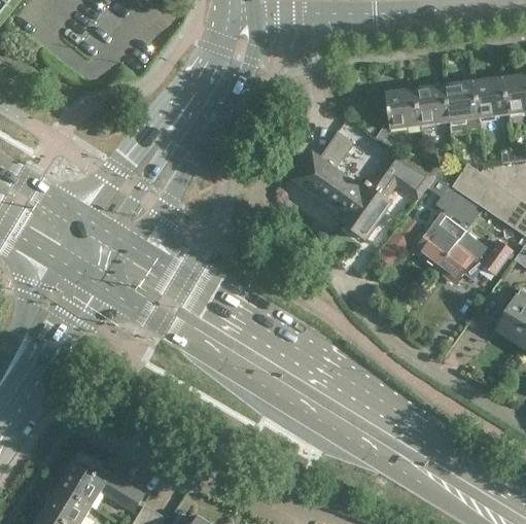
[(0,23),(10,10),(3,4),(6,0),(0,0),(0,23)]
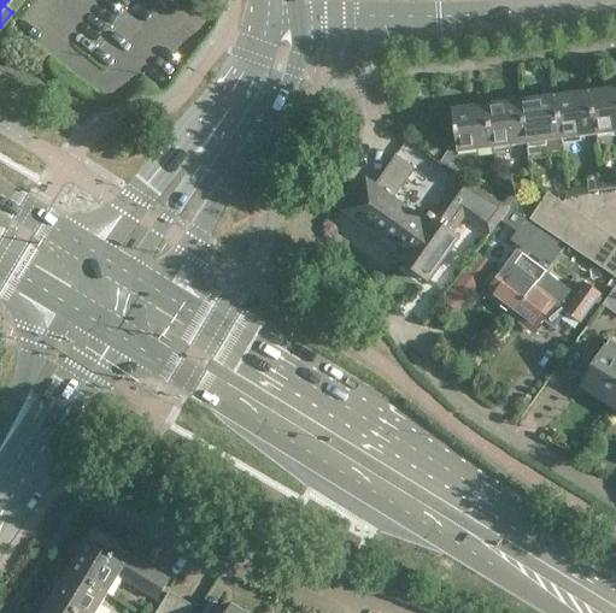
[(593,133),(615,130),(615,86),(588,90),(593,133)]
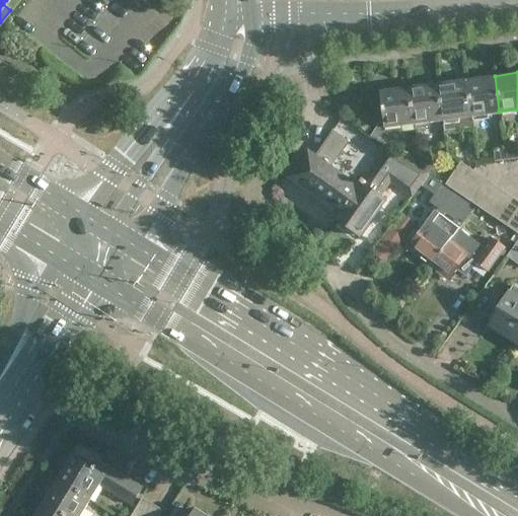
[(470,116),(499,112),(495,76),(465,79),(470,116)]
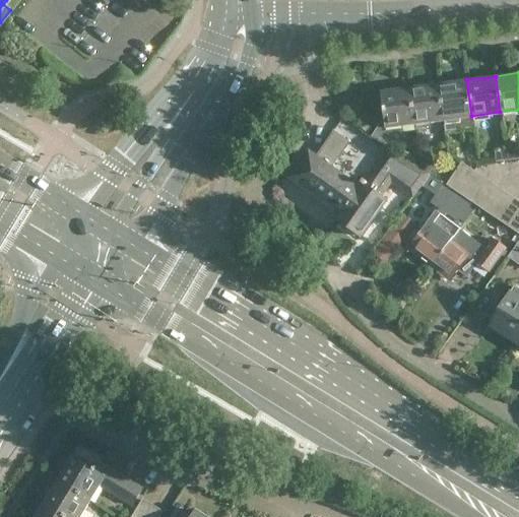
[(466,79),(437,83),(441,120),(443,129),(472,125),(471,116),(466,79)]
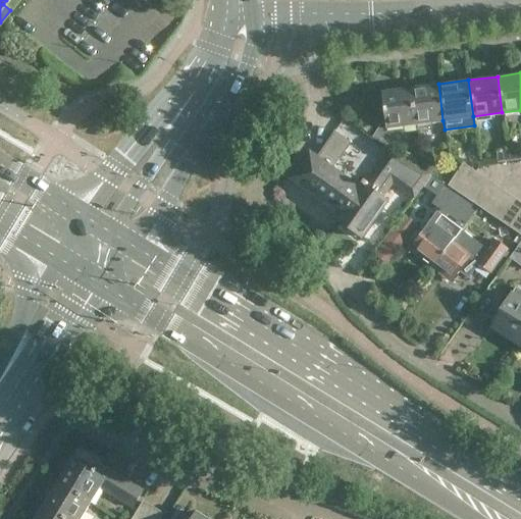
[(414,123),(443,120),(438,84),(410,88),(411,102),(414,123)]
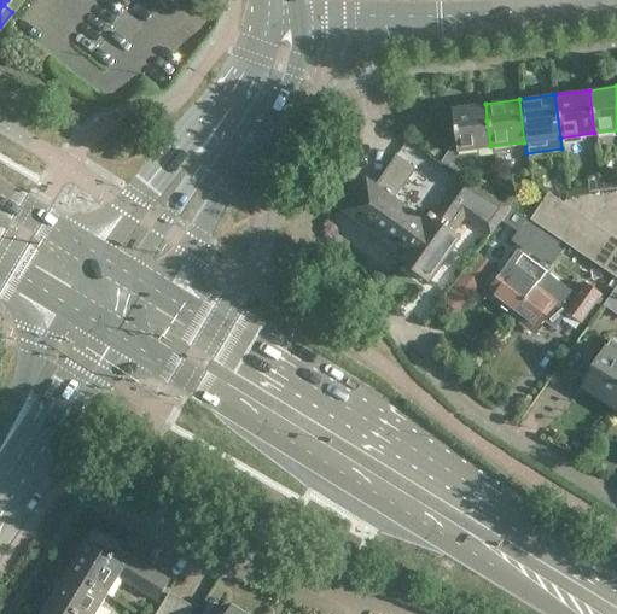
[(444,164),(454,151),(490,146),(487,121),(485,104),(449,107),(453,142),(447,142),(436,159),(444,164)]
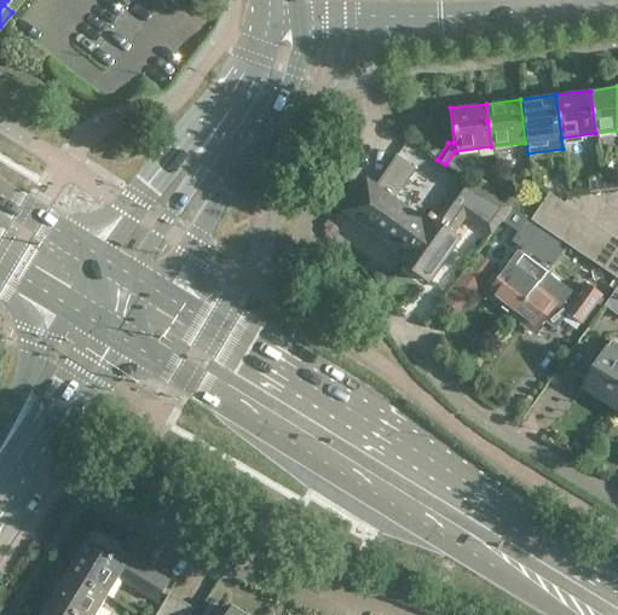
[(404,254),(421,230),(427,222),(383,191),(387,186),(365,172),(353,189),(359,192),(345,212),(369,230),(404,254)]
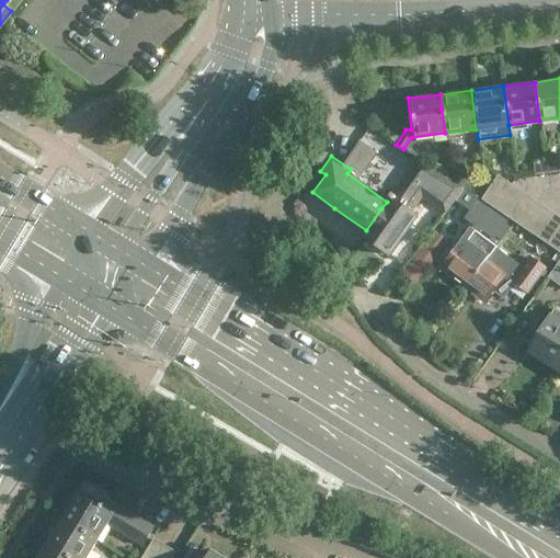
[(544,160),(546,171),(559,169),(557,159),(544,160)]
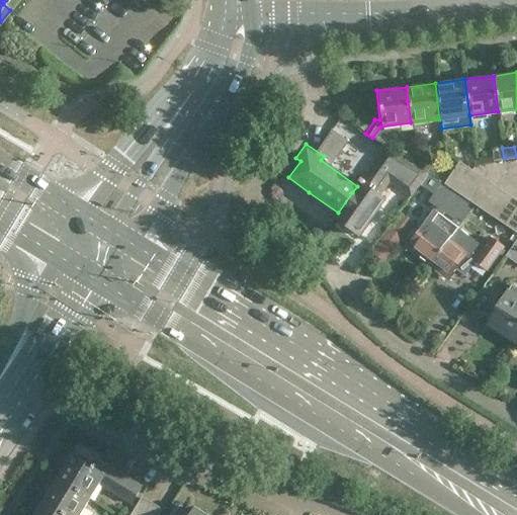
[(492,159),(504,158),(502,148),(490,150),(492,159)]
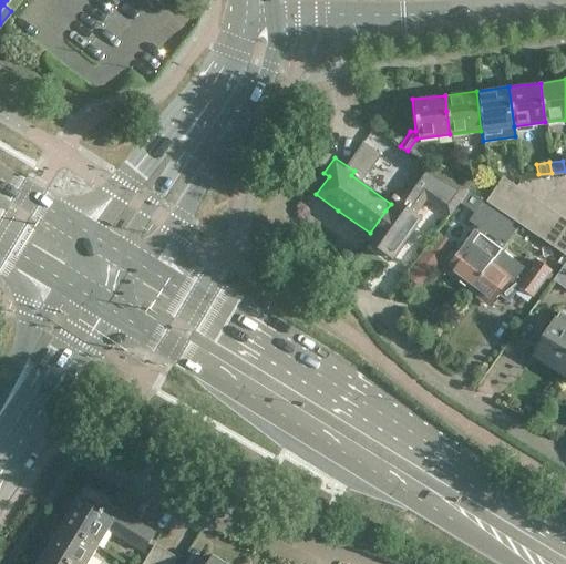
[(391,204),(386,211),(370,233),(366,238),(392,258),(420,218),(415,215),(425,200),(450,214),(452,211),(459,201),(467,188),(423,163),(393,205),(391,204)]
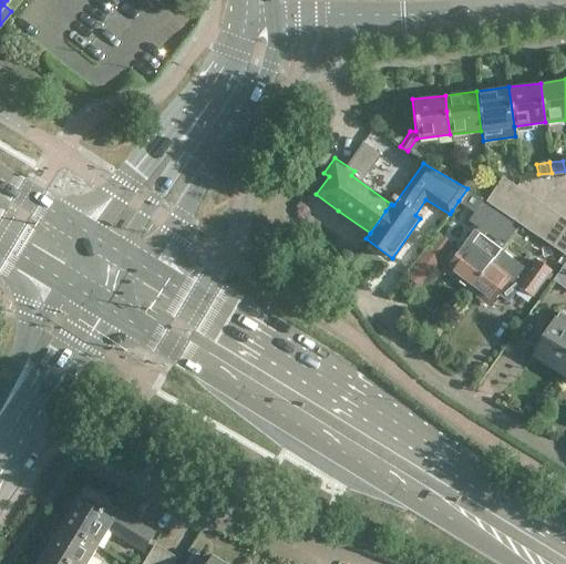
[(508,190),(513,185),(500,176),(496,181),(508,190)]
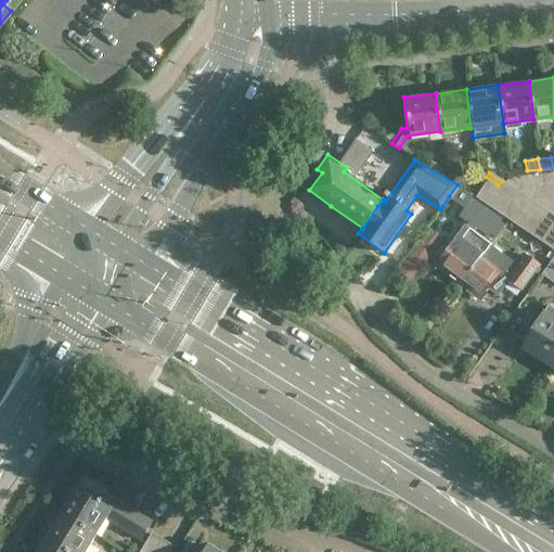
[(502,196),(510,187),(502,181),(498,185),(486,177),(482,182),(502,196)]
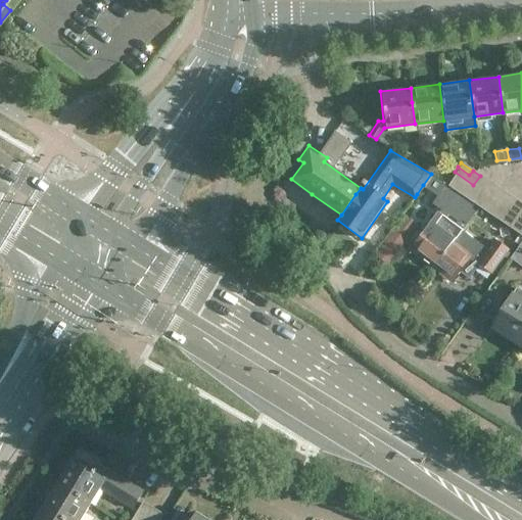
[(484,179),(480,176),(473,185),(455,172),(446,183),(470,199),(484,179)]
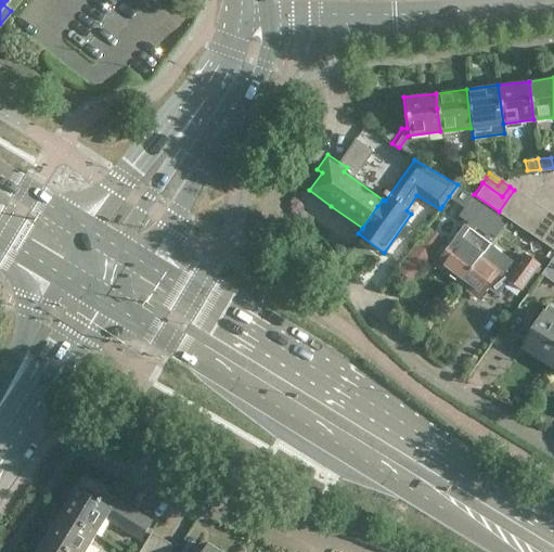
[(489,244),(503,226),(499,221),(502,216),(458,183),(458,184),(449,196),(465,206),(459,215),(466,220),(436,262),(461,280),(488,243),(489,244)]
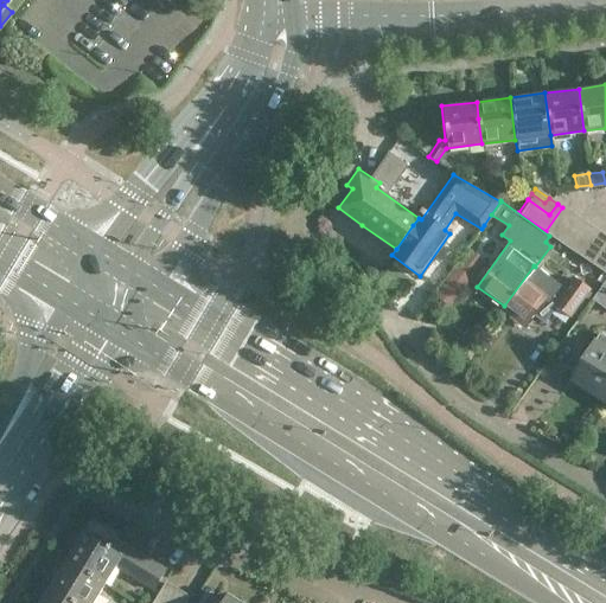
[(556,238),(573,215),(562,207),(546,231),(556,238)]
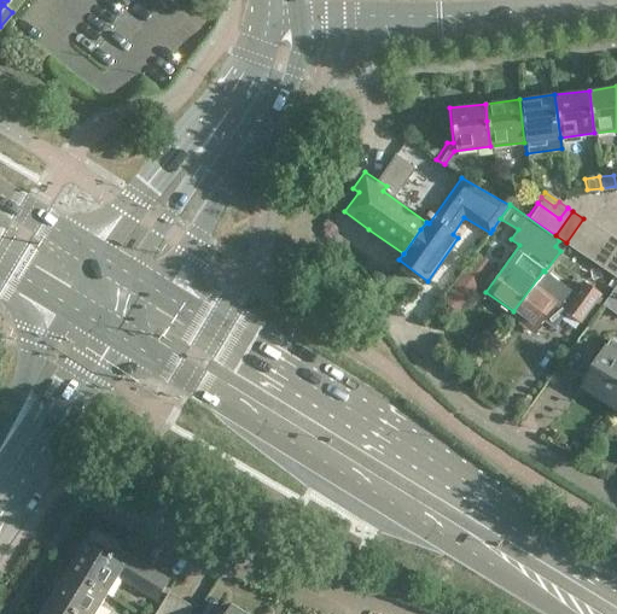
[(578,250),(595,227),(583,218),(566,243),(578,250)]
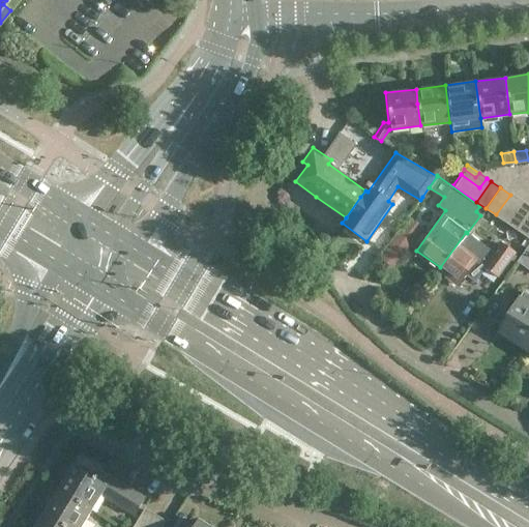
[(504,221),(519,200),(510,195),(496,214),(504,221)]
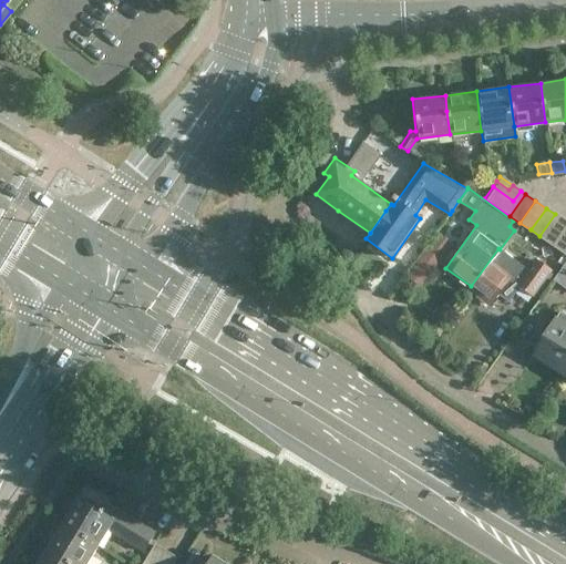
[(551,244),(565,221),(555,214),(539,236),(551,244)]
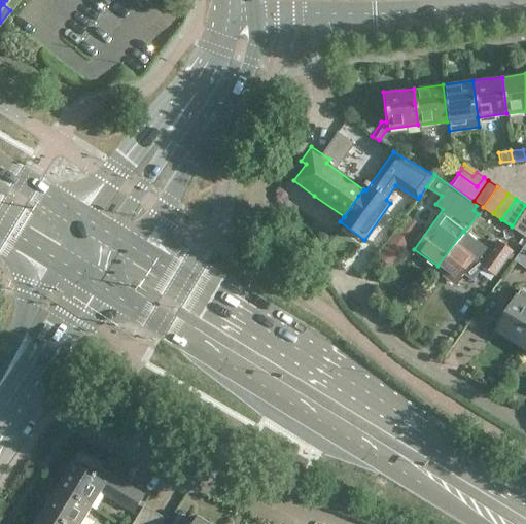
[(522,233),(525,226),(525,205),(512,226),(522,233)]
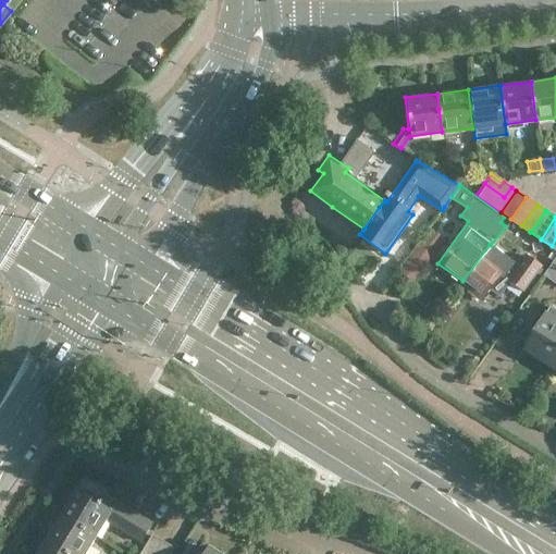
[(411,279),(443,236),(431,229),(400,270),(411,279)]
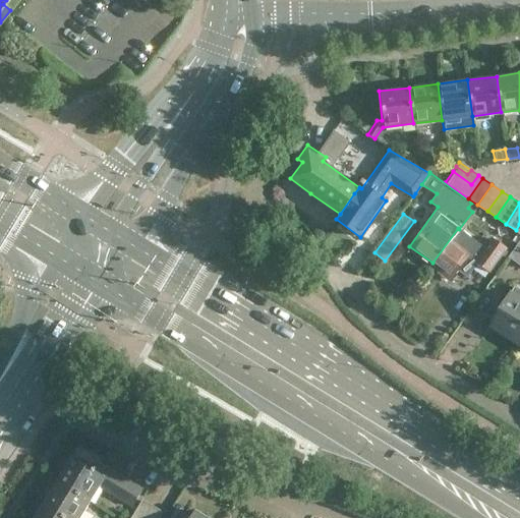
[(460,230),(459,229),(458,228),(432,263),(451,277),(457,269),(465,275),(475,261),(488,272),(490,269),(494,272),(505,254),(508,251),(505,249),(506,248),(493,238),(485,248),(460,230)]
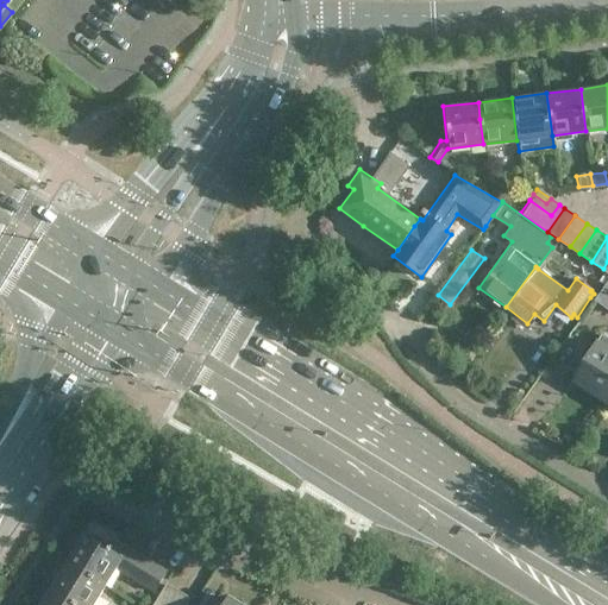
[(607,272),(594,294),(590,297),(607,309),(607,272)]
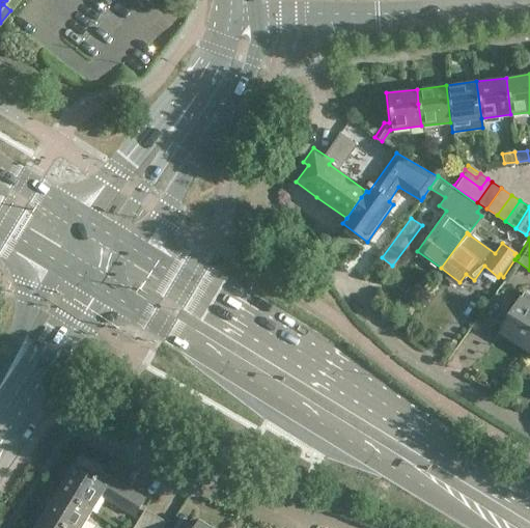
[(524,345),(529,335),(529,304),(529,302),(529,295),(523,290),(498,330),(524,345)]
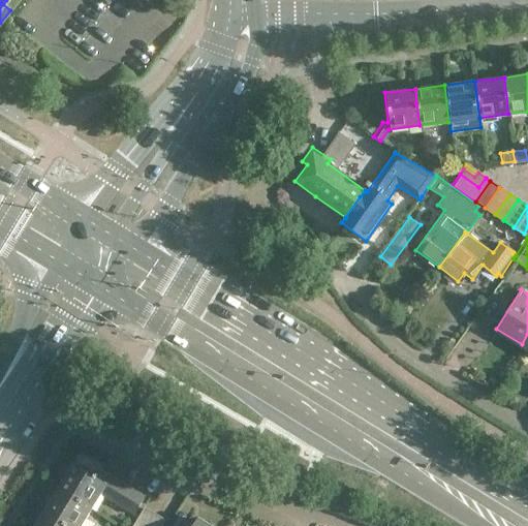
[(58,487),(91,507),(101,492),(134,513),(145,497),(101,469),(103,466),(83,453),(75,464),(73,462),(58,487)]
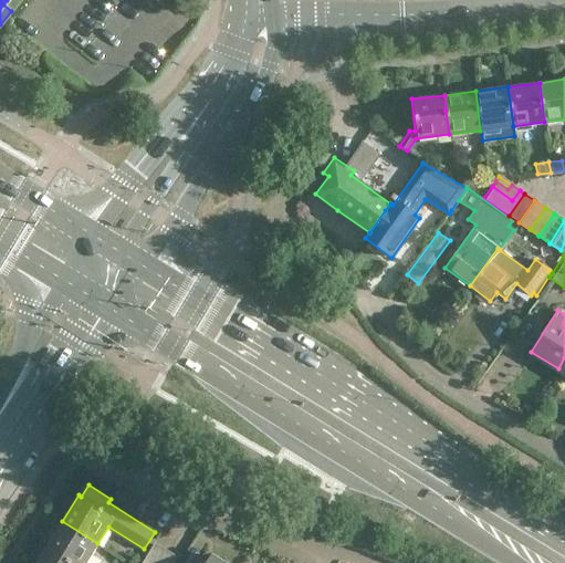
[(71,562),(85,562),(97,543),(62,521),(45,546),(71,562)]
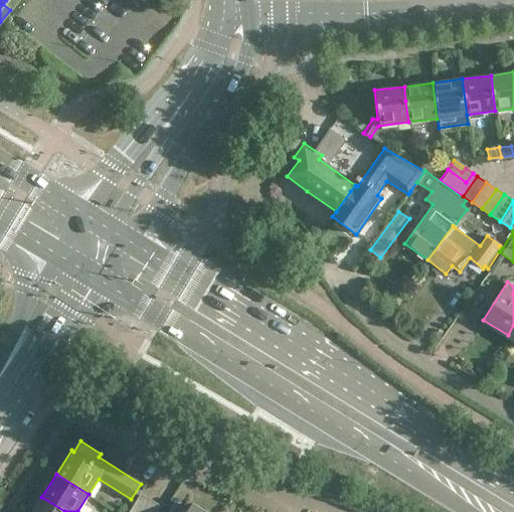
[(141,511),(150,499),(141,494),(129,511),(141,511)]
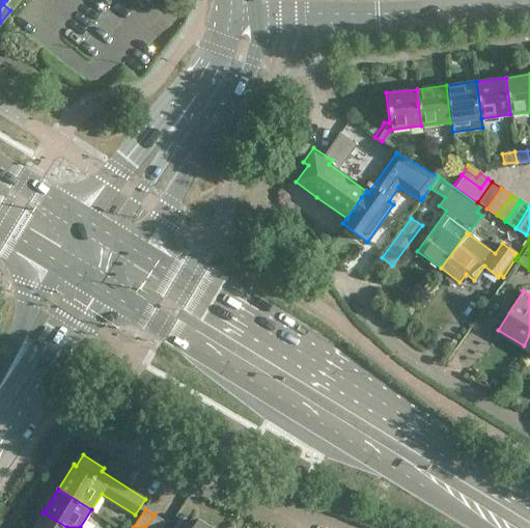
[(66,527),(43,512),(33,527),(66,527)]
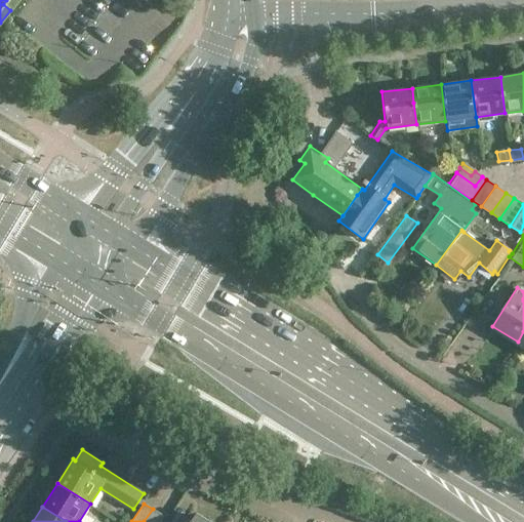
[(153,509),(144,521),(160,521),(164,516),(153,509)]
